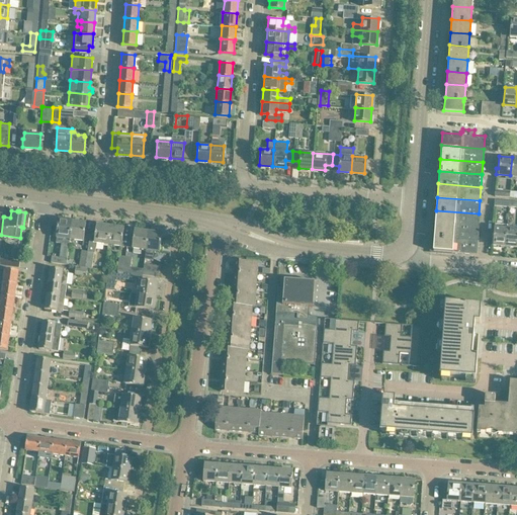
[(478,227),(479,213),(436,210),(435,223),(478,227)]
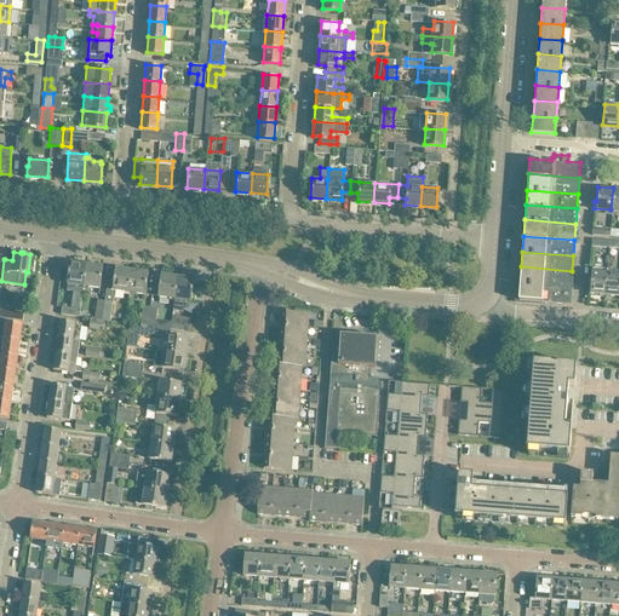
[(82,283),(86,263),(69,260),(66,288),(75,289),(75,292),(81,293),(82,283)]
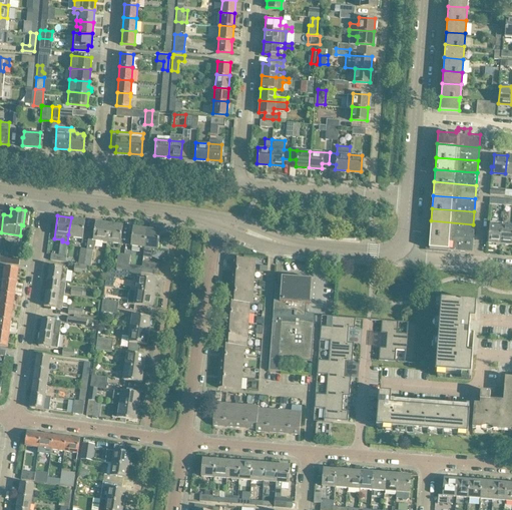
[(82,236),(84,219),(71,217),(68,234),(82,236)]
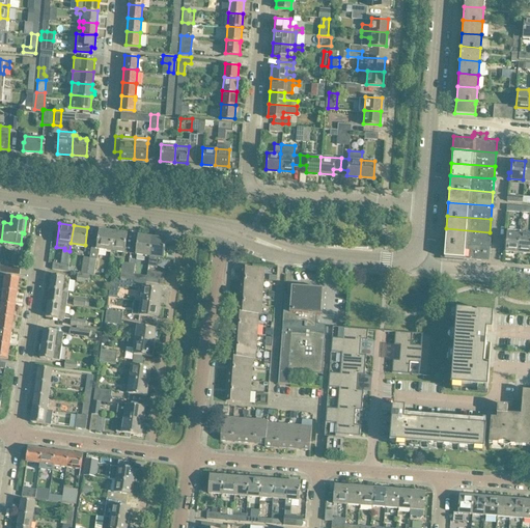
[(110,249),(112,230),(99,228),(98,234),(92,233),(89,255),(87,272),(92,273),(95,257),(96,257),(98,247),(110,249)]
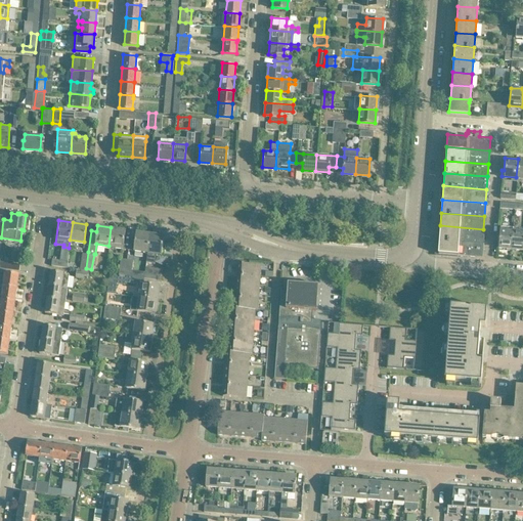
[(482,243),(483,229),(440,225),(439,239),(482,243)]
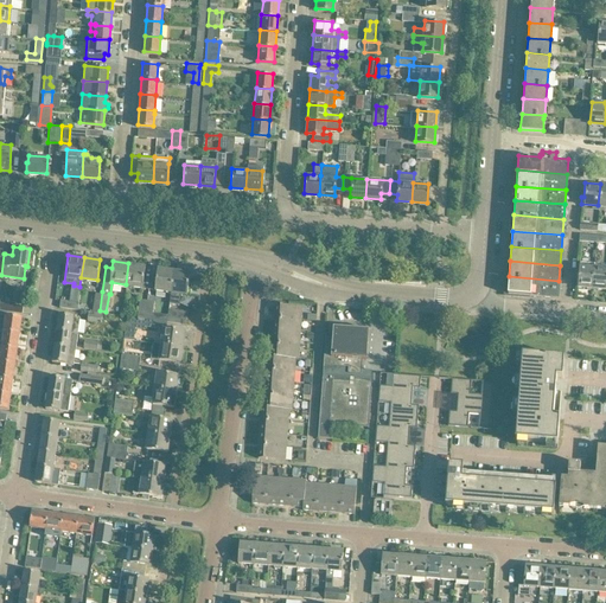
[(141,286),(145,265),(128,263),(126,284),(141,286)]
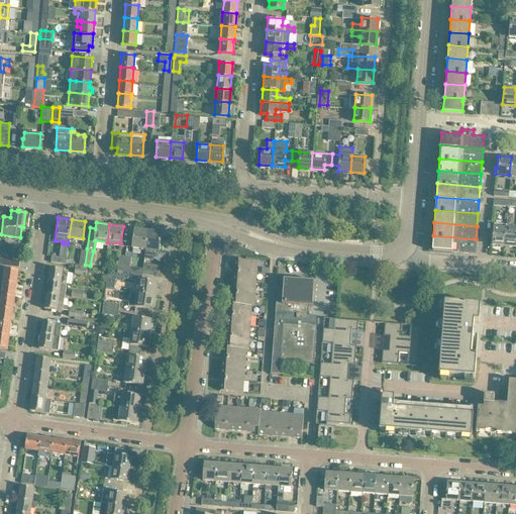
[(504,244),(505,226),(491,225),(490,230),(492,230),(491,243),(504,244)]
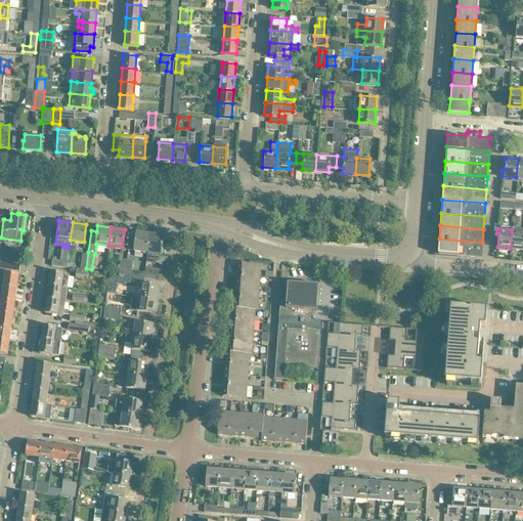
[(522,248),(522,229),(512,229),(511,248),(522,248)]
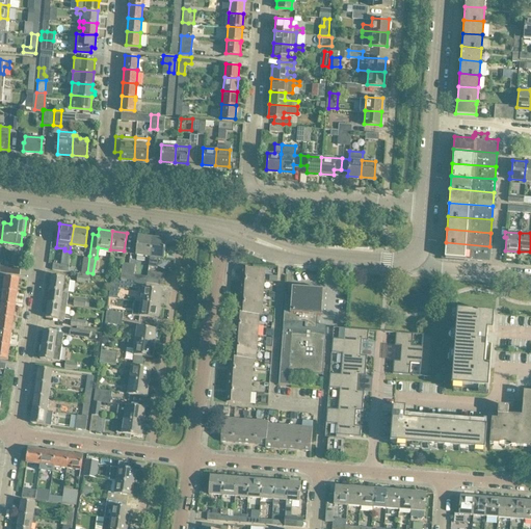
[(150,255),(152,236),(138,234),(135,253),(149,255),(150,255)]
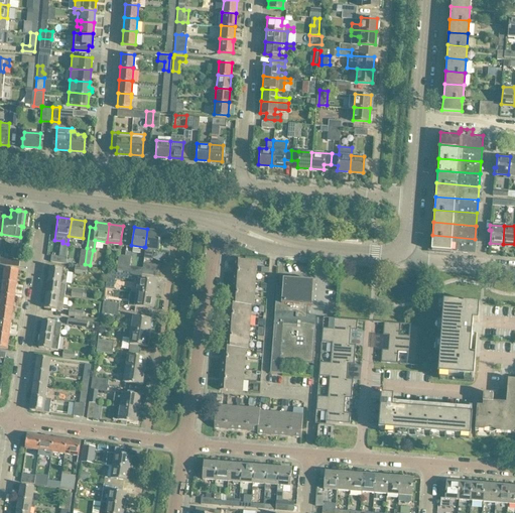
[(160,231),(147,229),(145,247),(144,247),(143,256),(151,257),(152,248),(158,249),(160,231)]
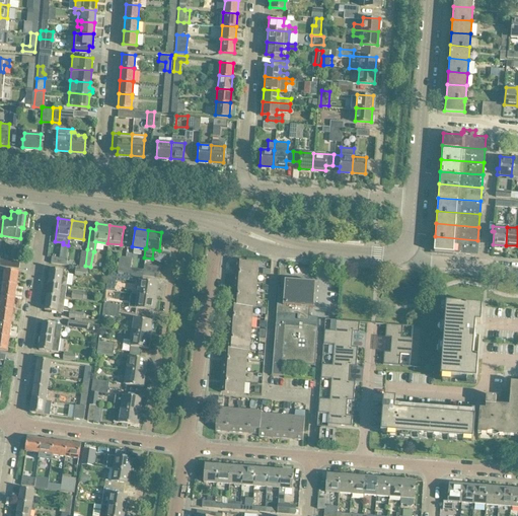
[(476,252),(477,240),(435,236),(434,249),(476,252)]
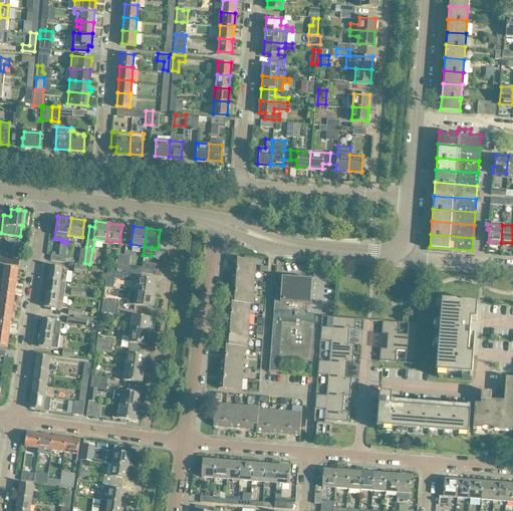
[(84,263),(86,247),(79,247),(77,262),(84,263)]
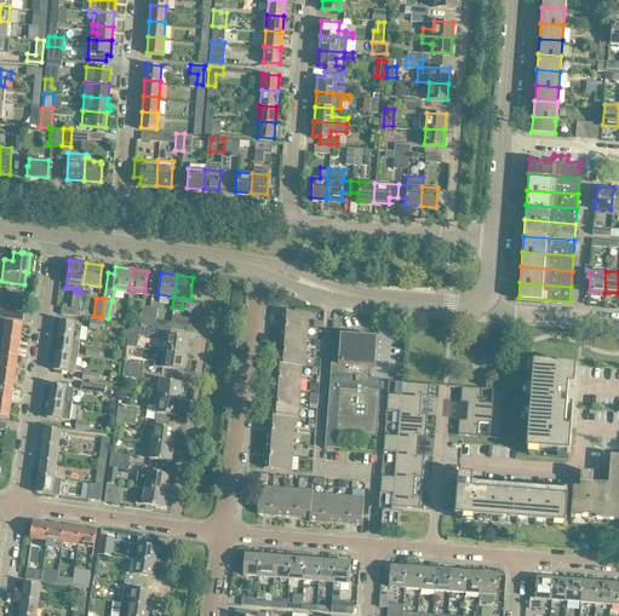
[(79,315),(80,306),(61,304),(59,312),(79,315)]
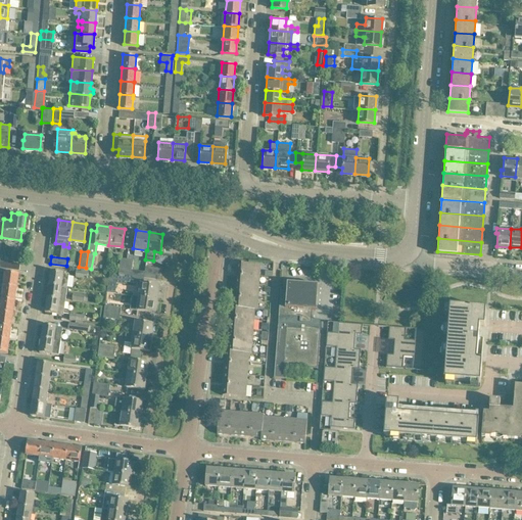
[(124,273),(126,257),(120,256),(117,273),(124,273)]
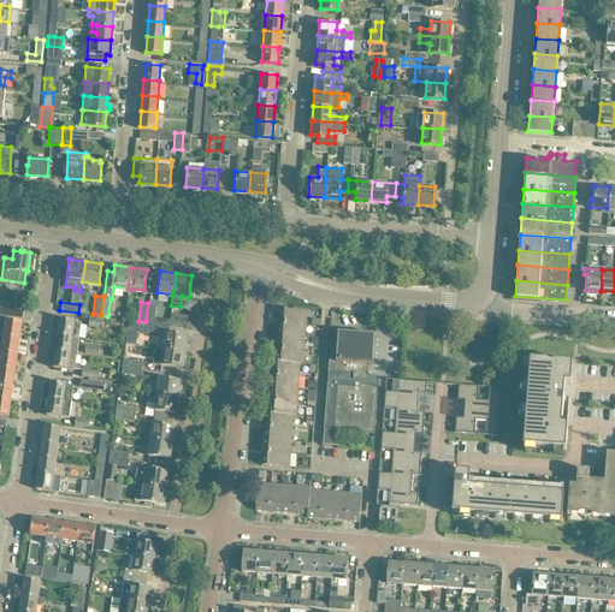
[(155,304),(148,303),(146,321),(153,322),(155,304)]
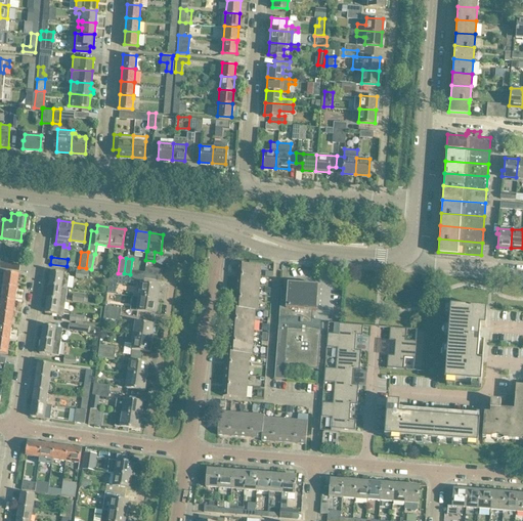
[(19,262),(0,259),(0,266),(18,269),(19,262)]
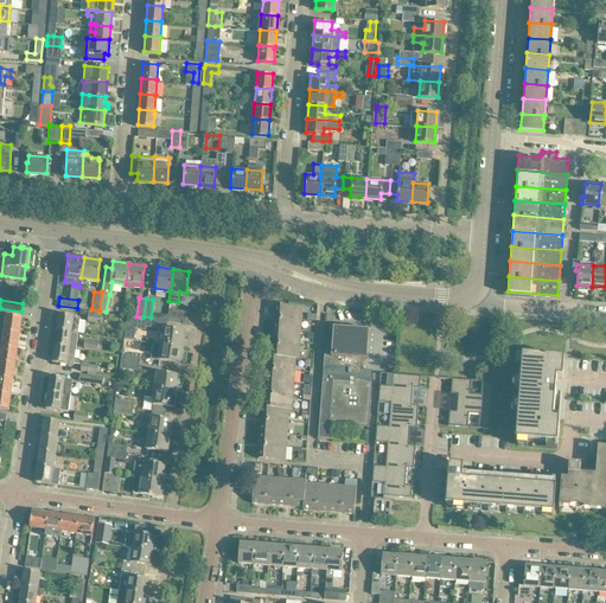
[(274,302),(273,315),(300,318),(301,305),(274,302)]
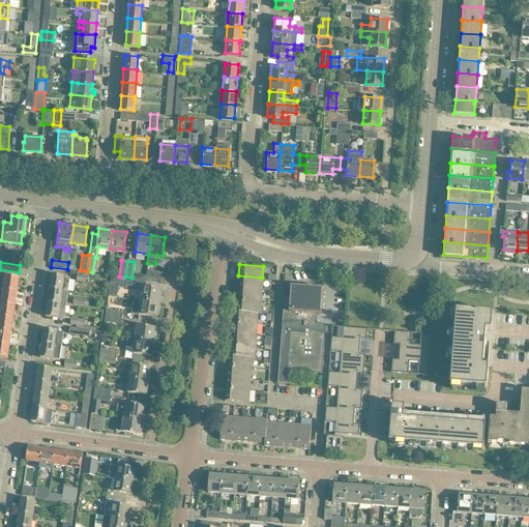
[(162,277),(163,270),(147,268),(145,280),(156,282),(157,276),(162,277)]
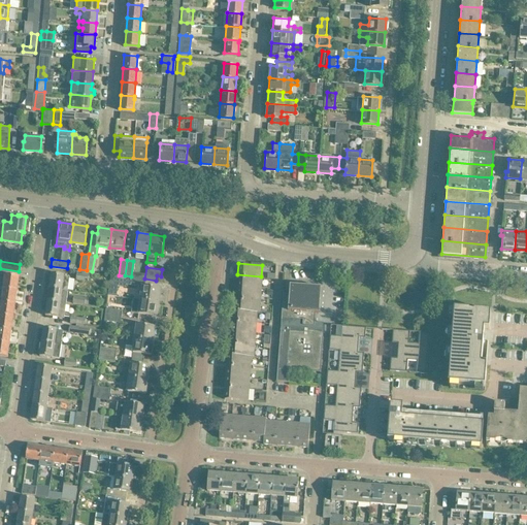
[(0,286),(2,287),(2,286),(17,288),(18,274),(0,271),(0,286)]
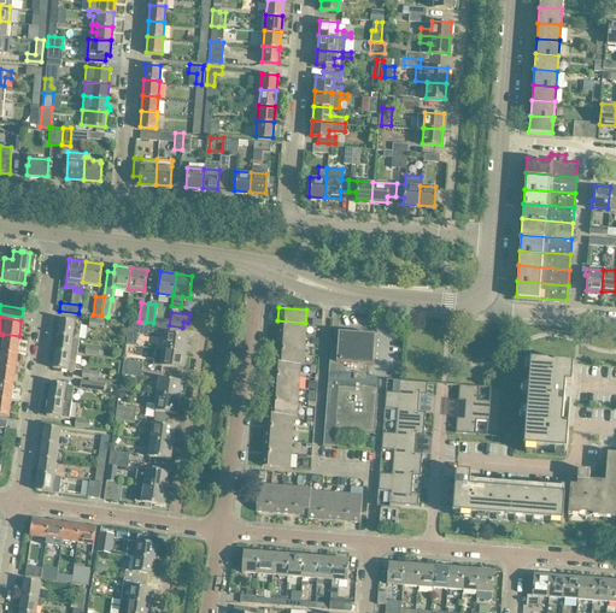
[(59,318),(57,334),(78,337),(81,320),(59,318)]
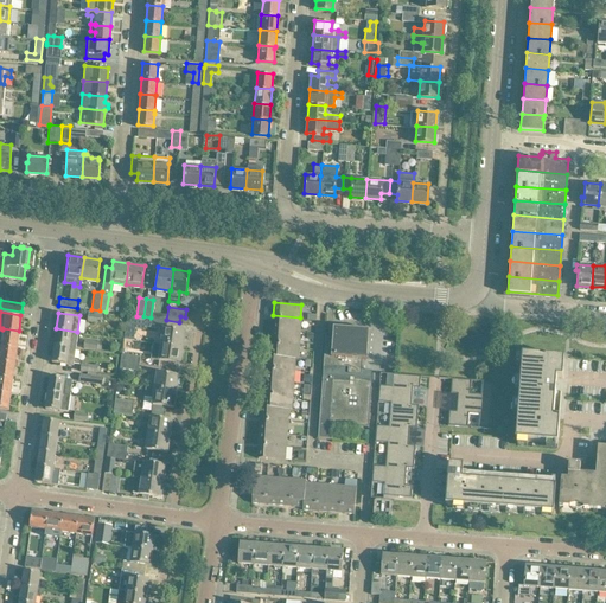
[(300,331),(300,318),(273,315),(273,328),(300,331)]
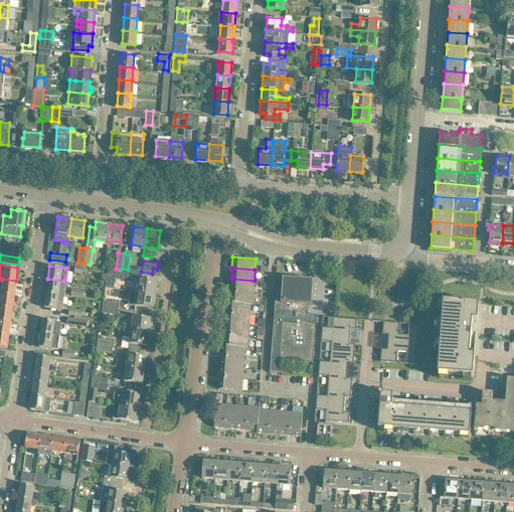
[(113,287),(115,277),(122,278),(123,272),(107,270),(105,286),(113,287)]
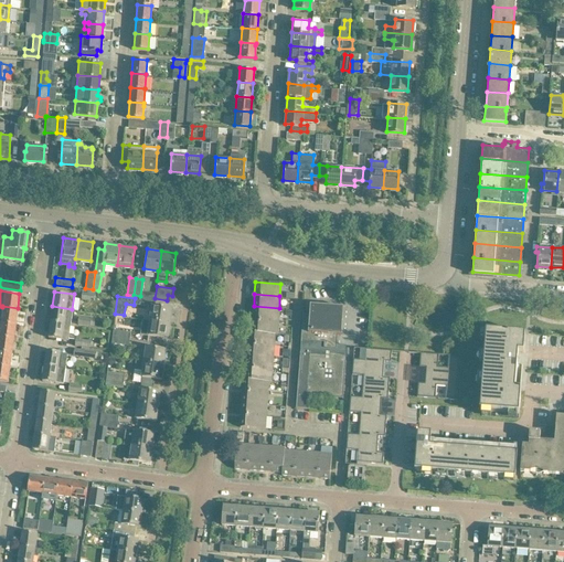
[(340,333),(342,305),(309,303),(309,313),(301,313),(300,338),(325,340),(323,346),(336,347),(336,346),(337,333),(340,333)]
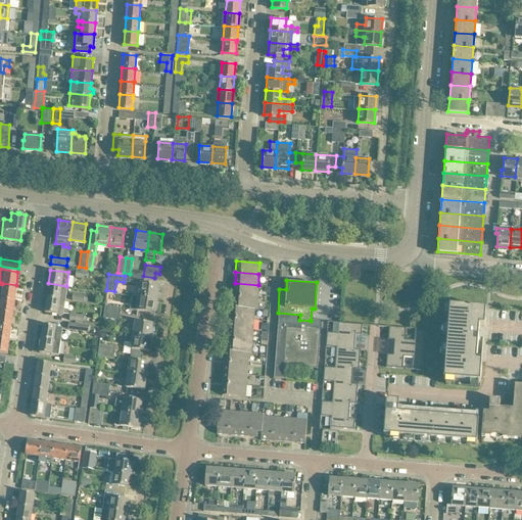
[(158,284),(140,281),(138,294),(156,297),(158,284)]
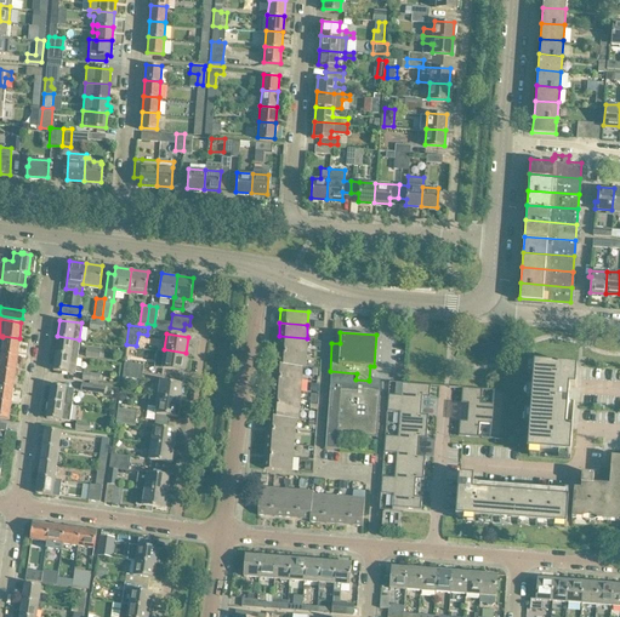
[(17,354),(20,338),(3,336),(3,337),(3,344),(0,343),(0,352),(1,352),(17,354)]
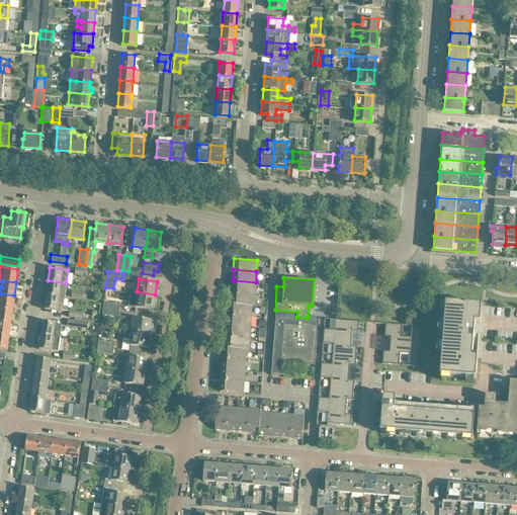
[(64,296),(66,283),(48,280),(46,293),(64,296)]
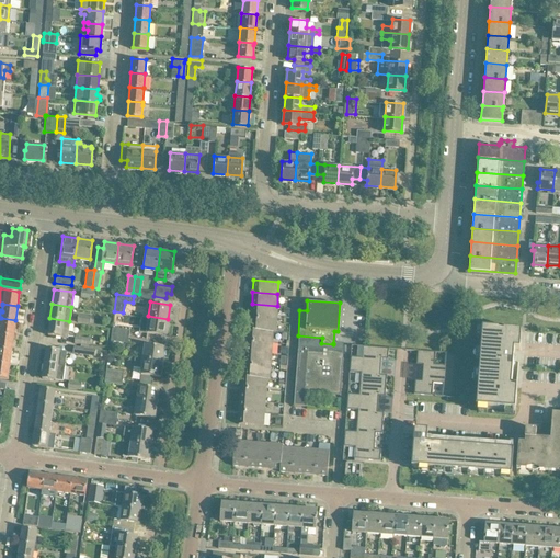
[(276,317),(277,306),(252,304),(251,316),(276,317)]
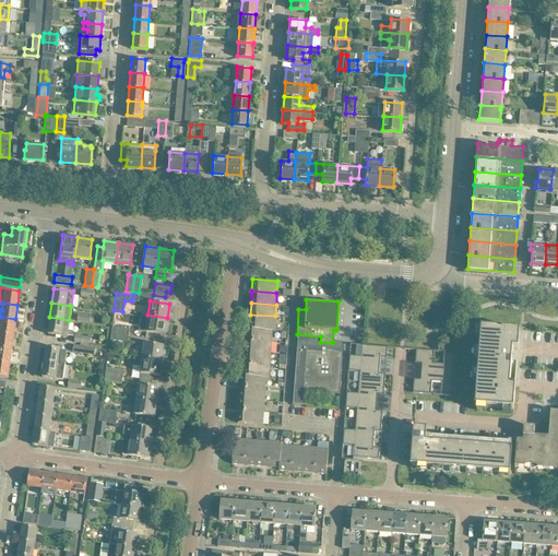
[(141,315),(139,329),(145,330),(165,332),(167,318),(147,315),(141,315)]
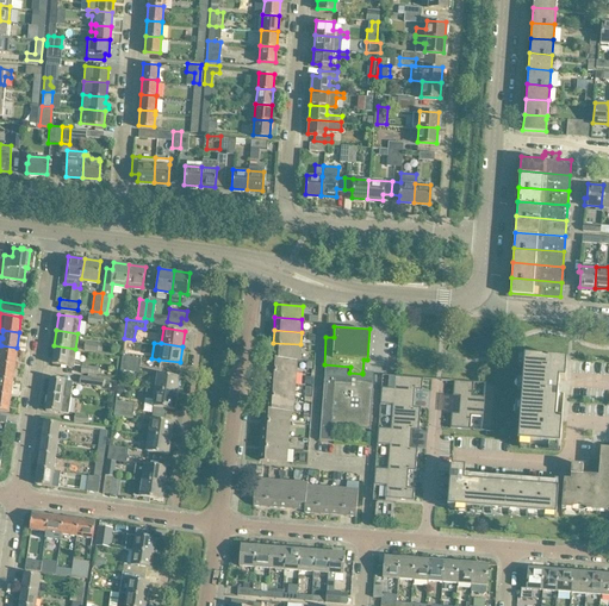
[(299,358),(300,344),(273,343),(272,355),(297,357),(299,358)]
